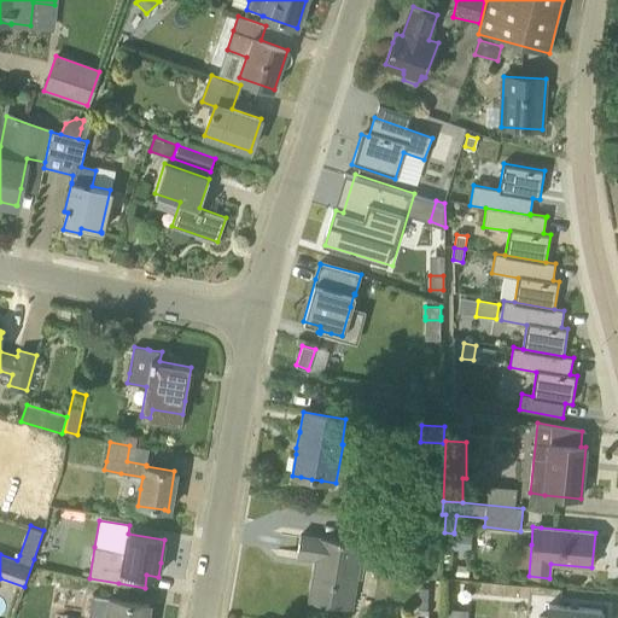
[(454,534),(454,537),(453,548),(453,549),(471,552),(472,534),(454,532),(454,534)]
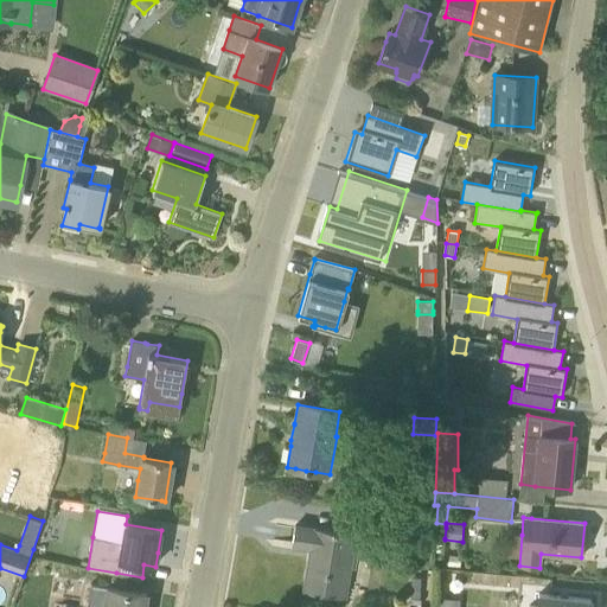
[(345,599),(356,536),(295,525),(292,547),(311,549),(304,592),(345,599)]
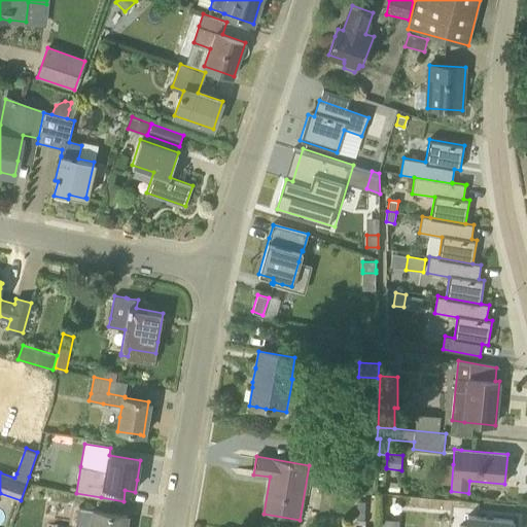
[(373,526),(375,501),(376,501),(378,468),(367,468),(366,489),(359,488),(356,526),(373,526)]
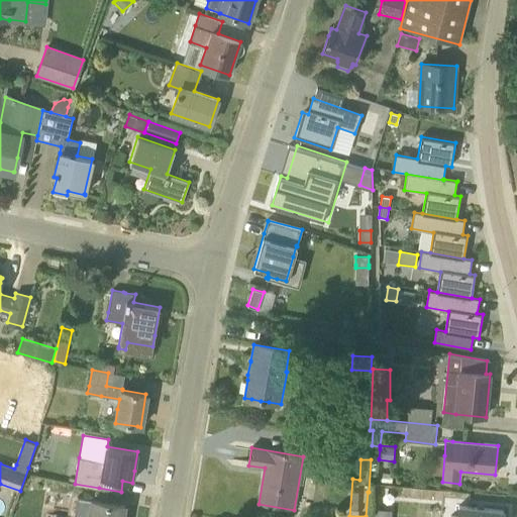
[(89,499),(86,516),(122,516),(124,505),(89,499)]
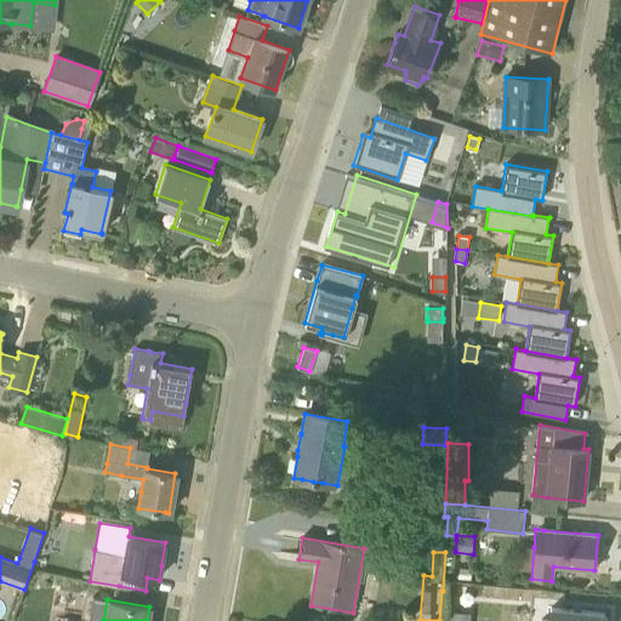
[(537,620),(536,620),(604,620),(605,614),(594,613),(551,608),(550,620),(541,620),(537,620)]
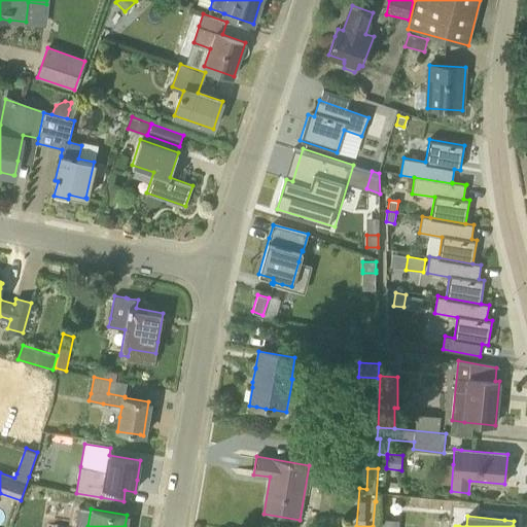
[(382,517),(381,526),(397,526),(398,518),(382,517)]
